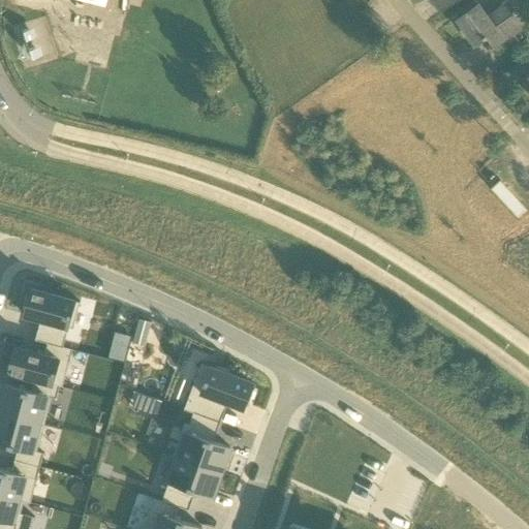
[(458,21),(475,45),(496,31),(504,42),(528,24),(528,10),(521,0),(512,0),(489,18),(479,5),(458,21)]
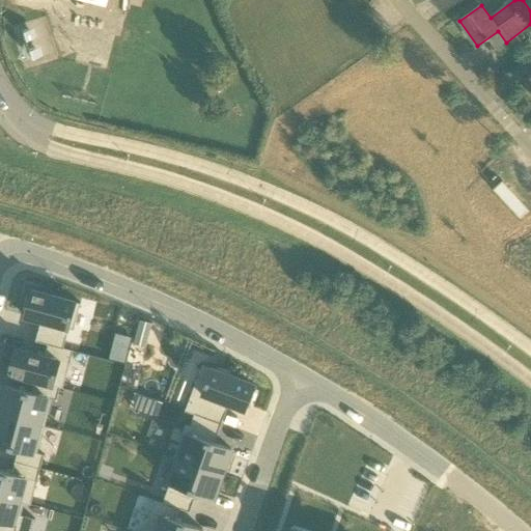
[(25,294),(22,309),(24,309),(22,315),(39,320),(34,341),(61,347),(74,301),(28,291),(28,294),(25,294)]
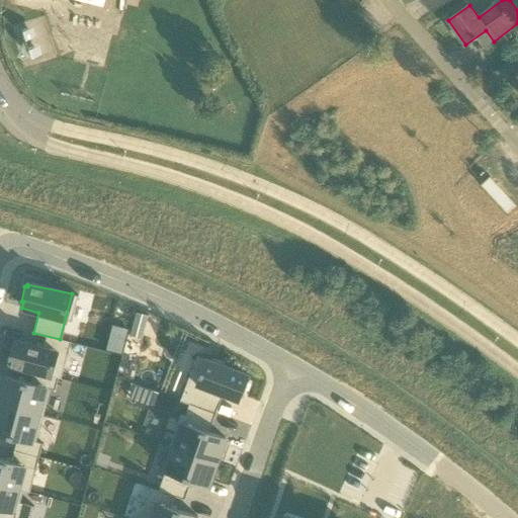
[(13,339),(7,364),(51,375),(57,352),(67,354),(69,342),(45,336),(41,346),(13,339)]
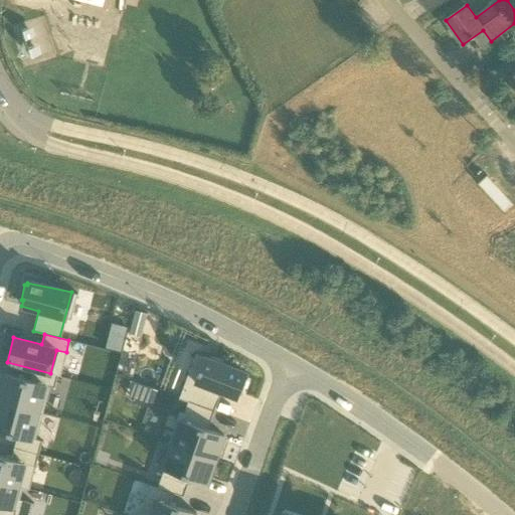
[(202,355),(187,400),(211,409),(218,390),(235,397),(237,392),(240,393),(244,378),(243,377),(244,372),(221,362),(221,360),(207,355),(207,357),(202,355)]
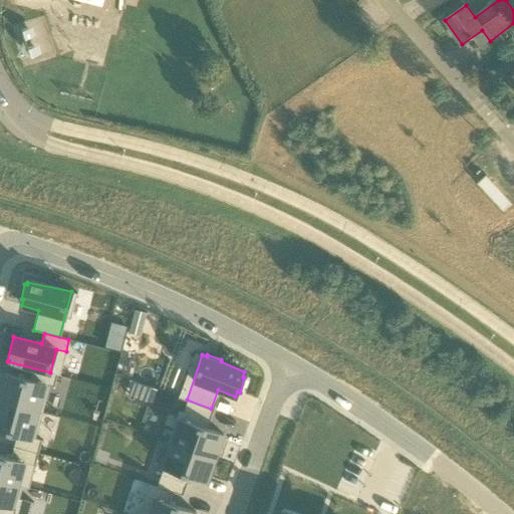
[(3,372),(0,386),(0,401),(37,411),(44,384),(53,387),(56,375),(31,368),(29,379),(3,372)]
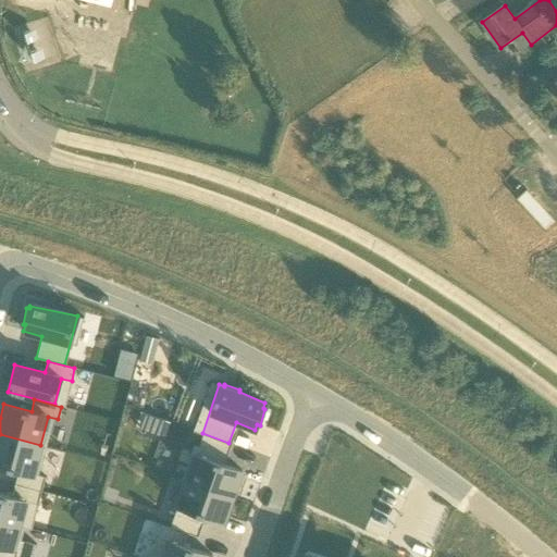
[(201,433),(185,480),(231,496),(240,469),(222,462),(229,443),(201,433)]
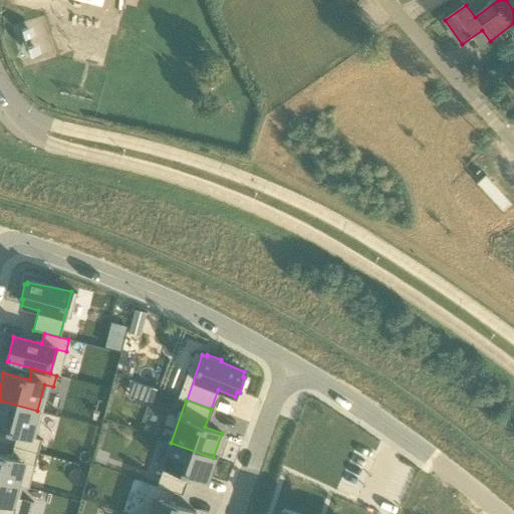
[(0,430),(16,435),(13,446),(38,453),(41,440),(30,438),(37,412),(0,402),(0,430)]
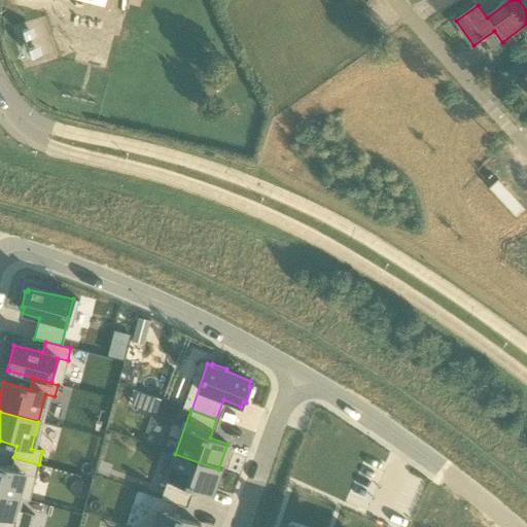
[(175,454),(161,497),(186,506),(192,487),(210,493),(218,469),(175,454)]
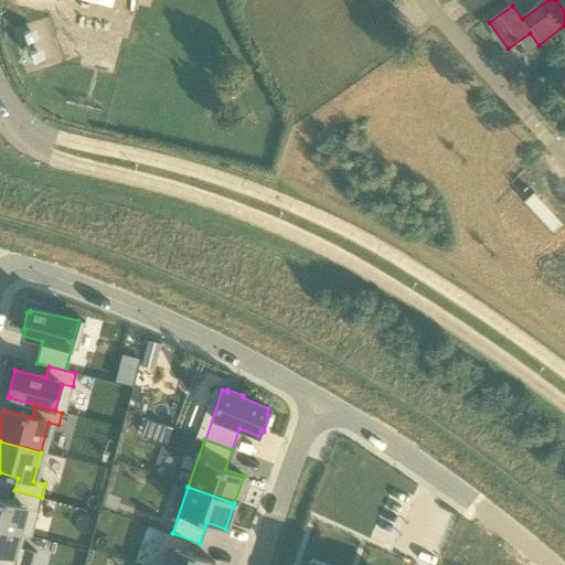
[(0,500),(0,528),(20,533),(27,509),(39,511),(42,498),(14,491),(11,503),(0,500)]
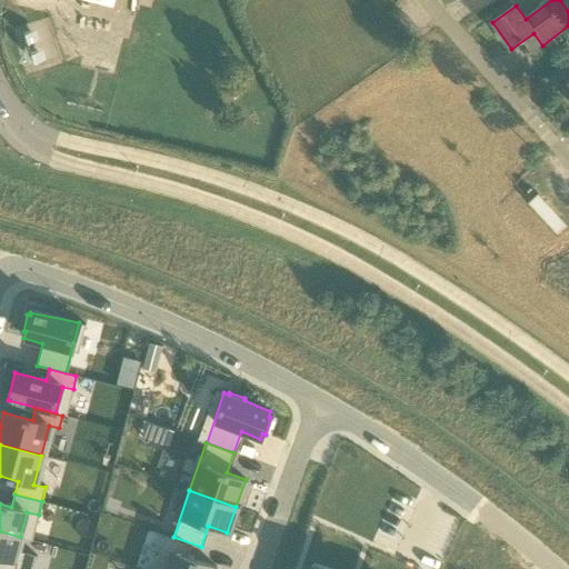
[(0,531),(0,568),(23,568),(26,565),(12,562),(20,538),(0,531)]
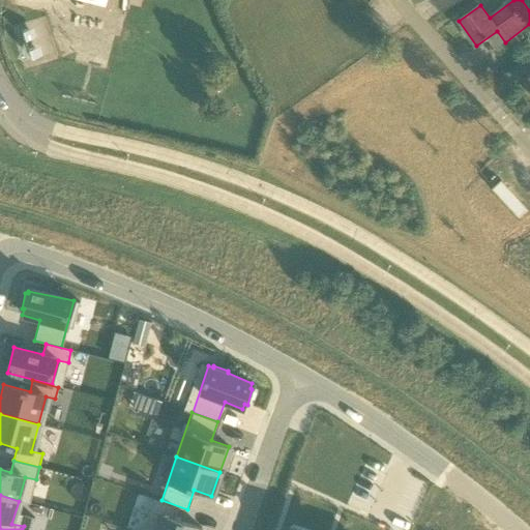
[(151,498),(148,510),(159,514),(154,529),(199,529),(200,528),(173,520),(177,506),(151,498)]
